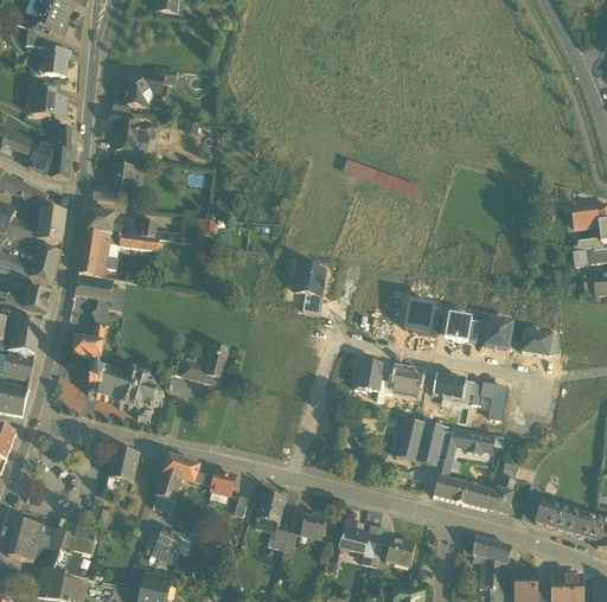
[(29,0),(25,11),(39,17),(43,10),(36,7),(38,0),(29,0)]
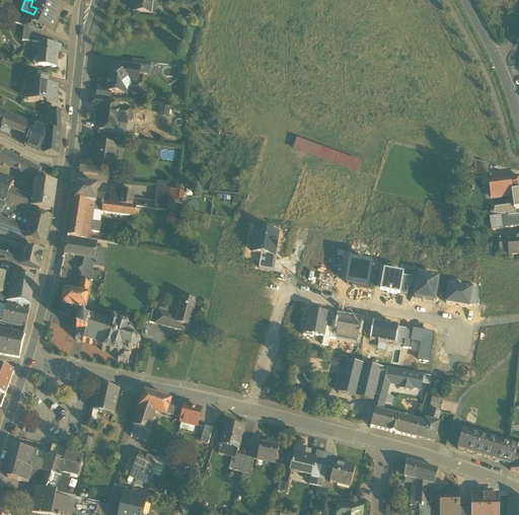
[(44,23),(52,27),(60,5),(49,0),(48,0),(32,0),(30,6),(36,8),(33,14),(31,19),(44,23)]
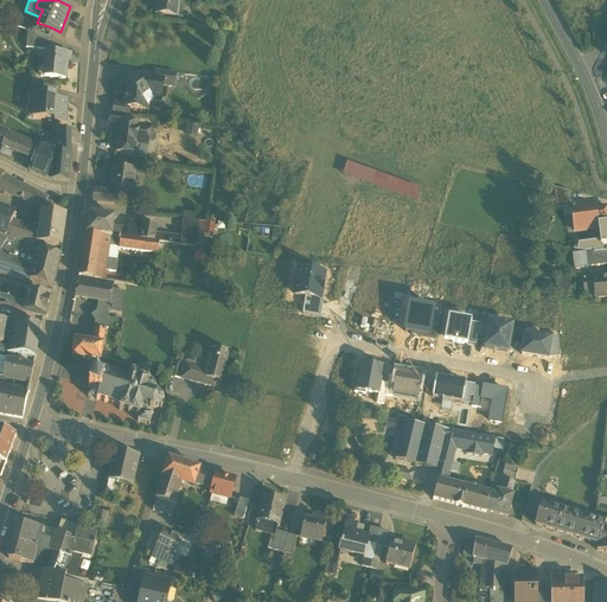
[(157,10),(177,12),(178,0),(155,0),(158,0),(157,10)]
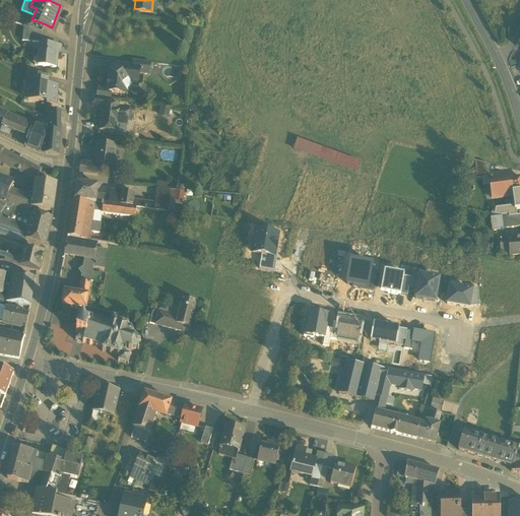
[(31,19),(29,25),(41,29),(44,23),(31,19)]
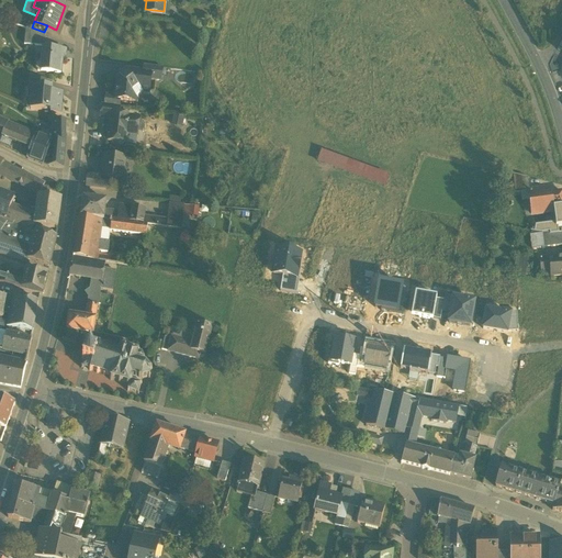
[(44,42),(44,32),(32,28),(26,25),(25,41),(44,42)]
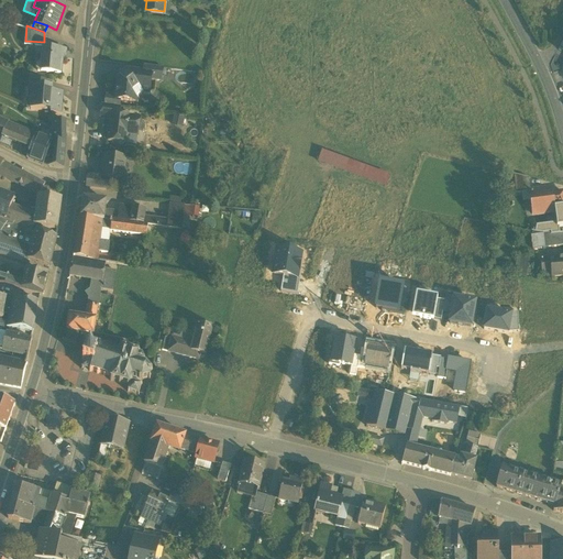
[(40,67),(61,69),(63,47),(42,45),(40,67)]
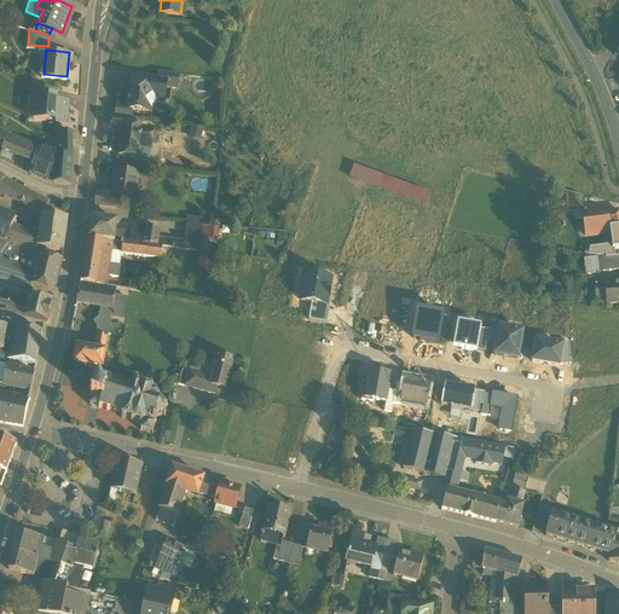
[(166,82),(177,84),(178,70),(172,69),(158,68),(158,75),(158,77),(166,79),(166,82)]
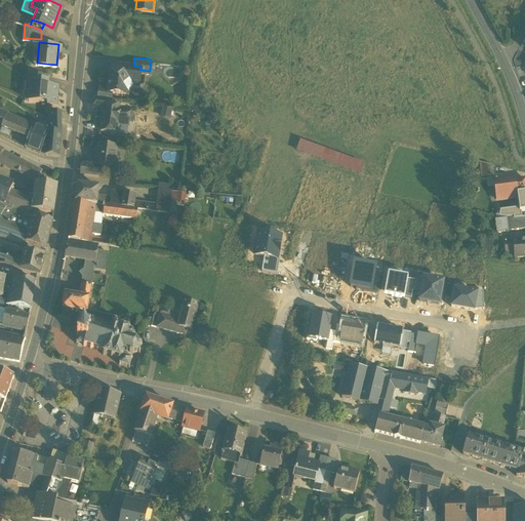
[(111,89),(126,91),(127,87),(132,83),(138,84),(140,70),(140,67),(134,66),(134,64),(117,62),(117,63),(111,68),(110,68),(108,87),(107,89),(111,89)]
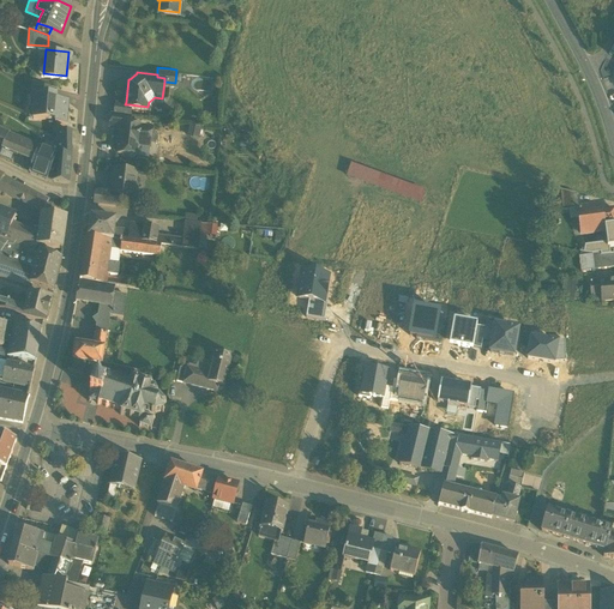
[(31,91),(35,91),(35,90),(52,91),(53,84),(32,77),(31,91)]
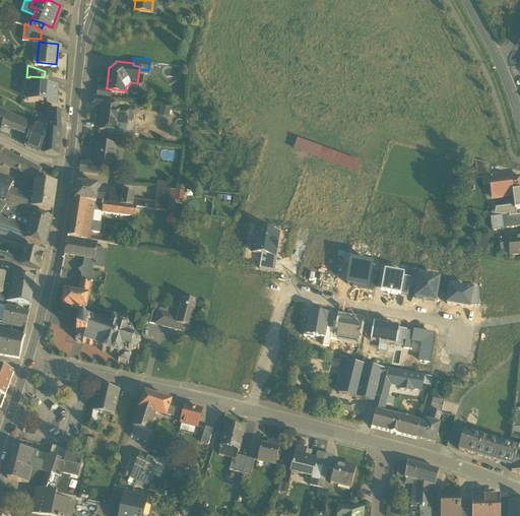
[(48,101),(57,102),(58,82),(48,82),(44,81),(44,77),(29,76),(29,77),(28,98),(47,99),(48,101)]
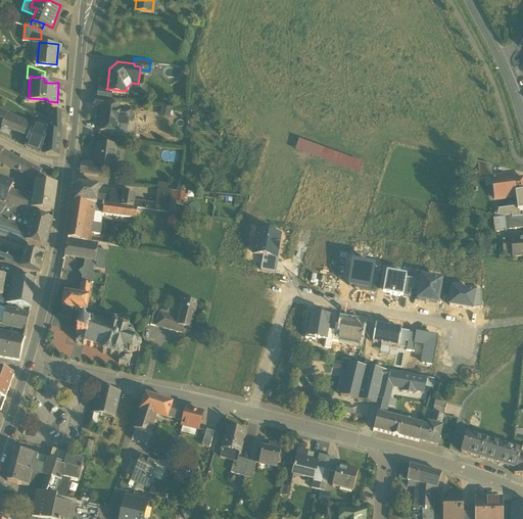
[(99,86),(98,94),(97,94),(96,107),(102,108),(103,103),(111,104),(112,96),(109,95),(110,89),(106,89),(107,87),(99,86)]
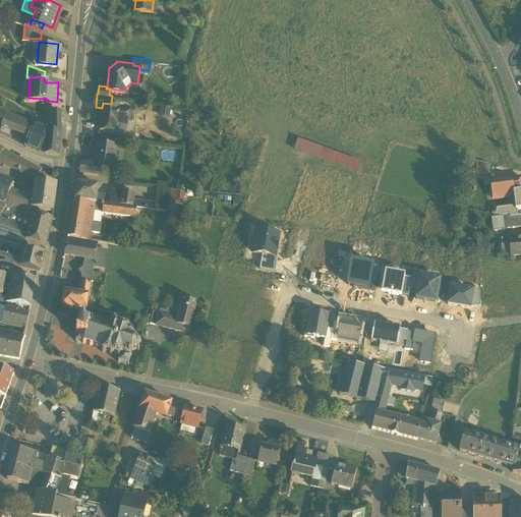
[(109,130),(113,130),(115,128),(116,128),(117,121),(126,122),(128,108),(119,107),(119,105),(111,104),(103,103),(102,108),(101,112),(101,119),(100,126),(107,127),(109,130)]
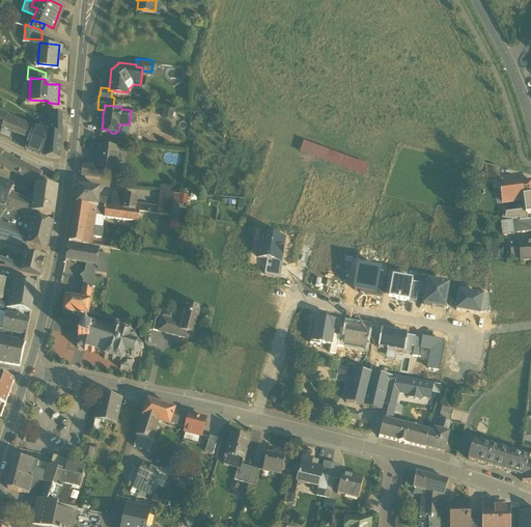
[(173,106),(164,105),(162,115),(171,116),(173,106)]
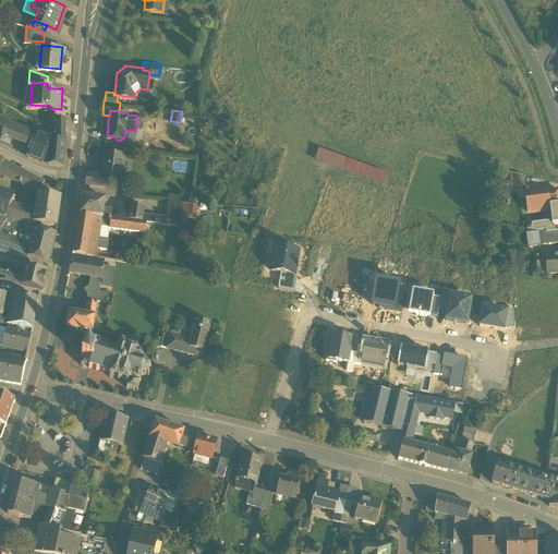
[(0,128),(3,130),(8,118),(9,116),(0,111),(0,128)]
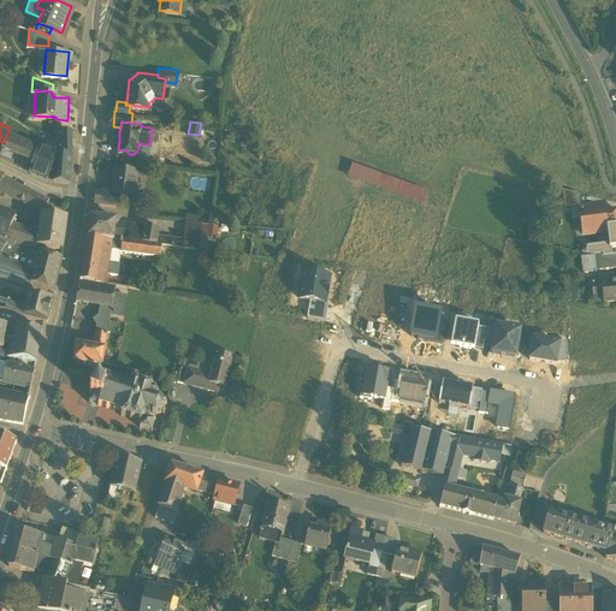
[(57,150),(70,153),(70,128),(58,129),(57,150)]
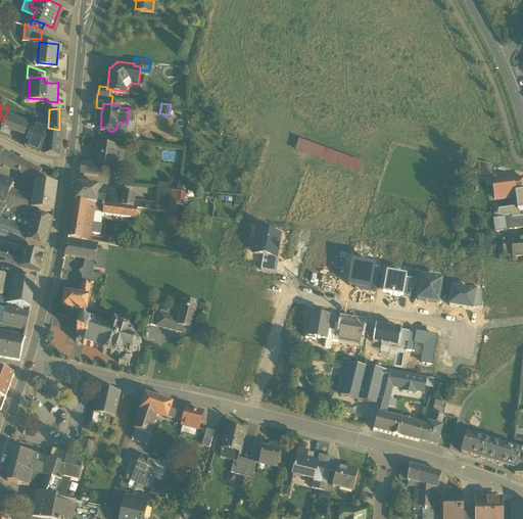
[(12,126),(30,133),(34,123),(7,110),(3,122),(12,126)]
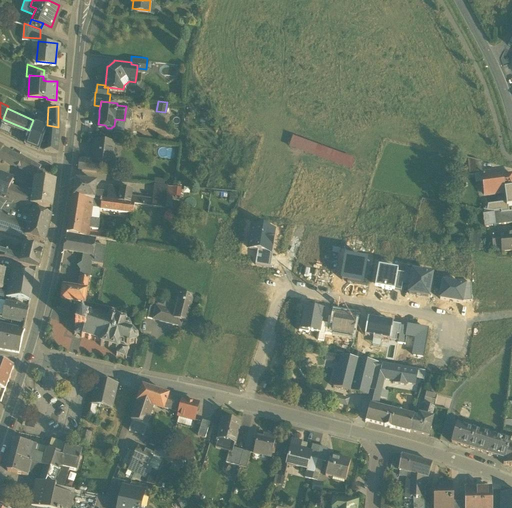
[(12,123),(3,119),(0,124),(0,126),(9,130),(12,123)]
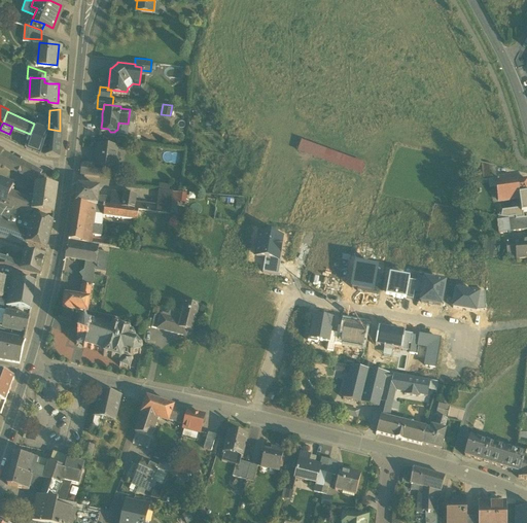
[(26,145),(40,150),(48,129),(34,124),(30,134),(26,145)]
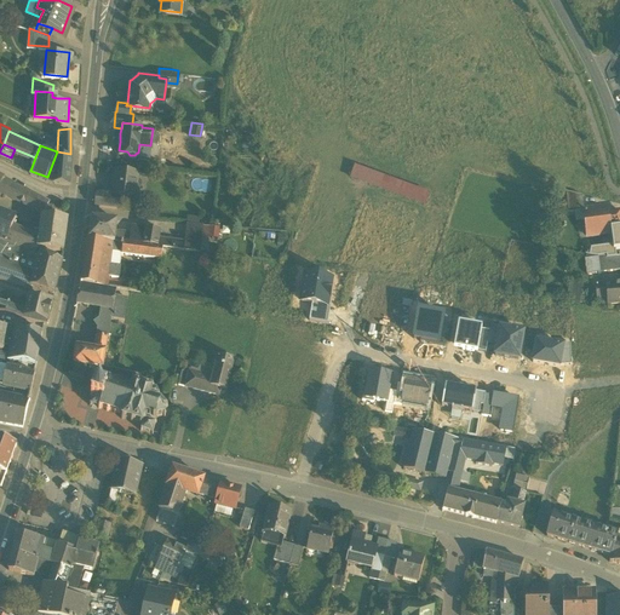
[(70,154),(57,151),(53,179),(69,182),(70,154)]
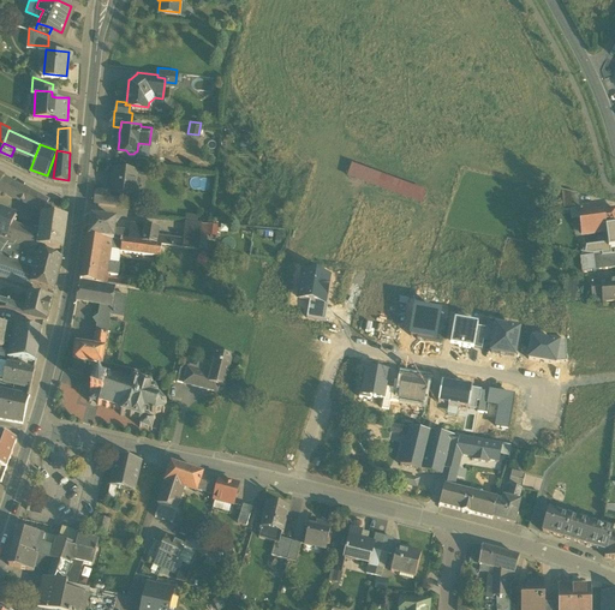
[(351,161),(347,173),(421,199),(425,187),(351,161)]
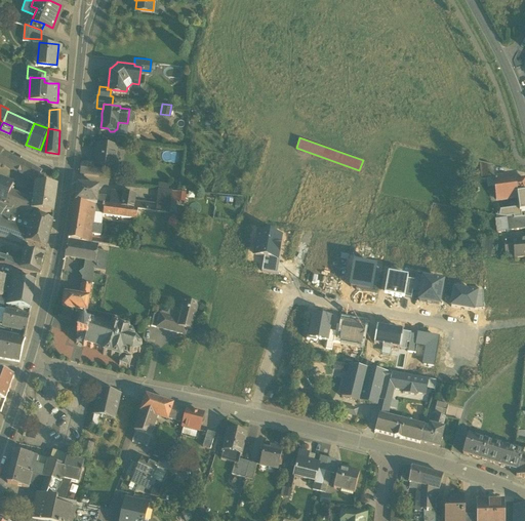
[(101,162),(110,163),(110,159),(112,157),(114,157),(116,144),(98,142),(96,161),(101,162)]
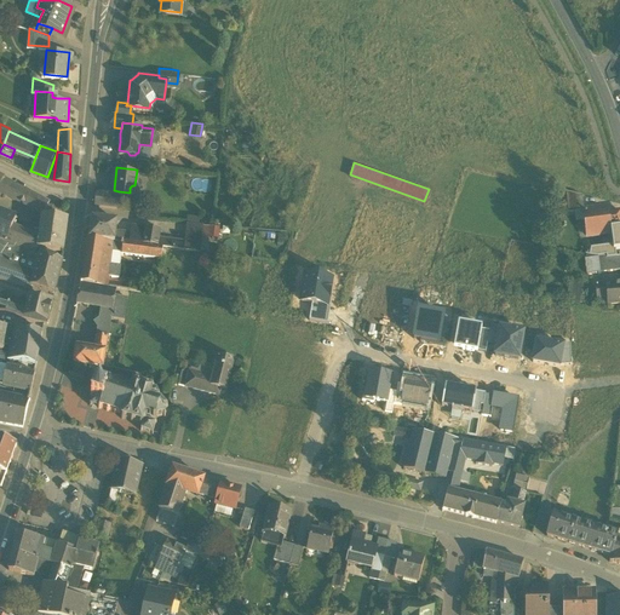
[(0,179),(0,188),(4,190),(10,178),(4,176),(0,179)]
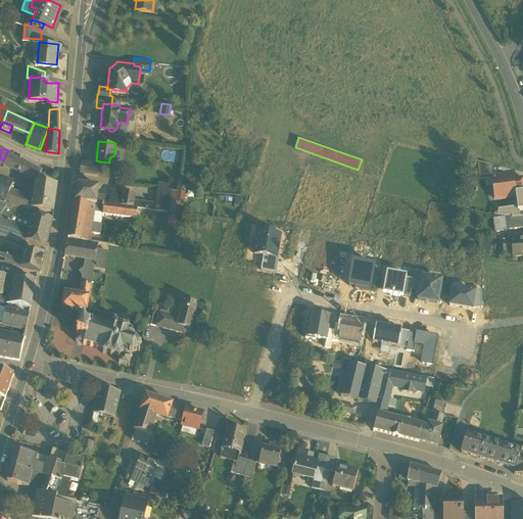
[(3,160),(13,166),(18,156),(8,150),(3,160)]
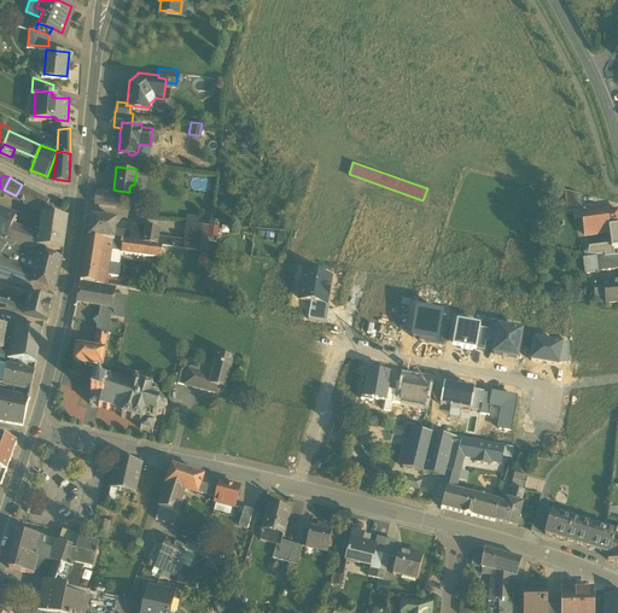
[(48,198),(22,185),(16,196),(41,211),(42,211),(48,198)]
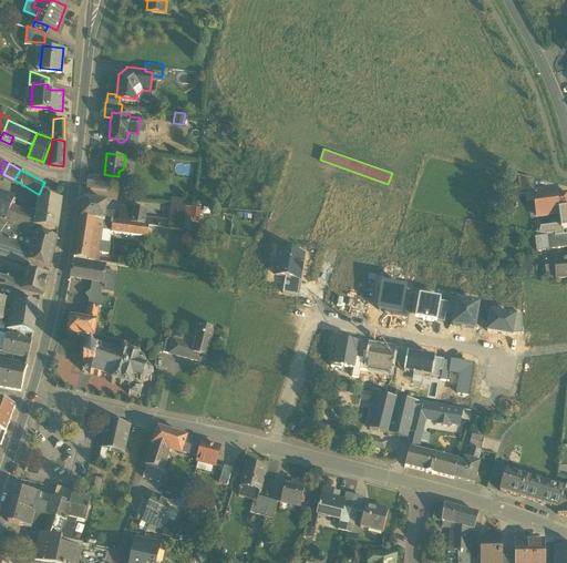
[(517,172),(519,191),(525,190),(534,188),(532,175),(517,172)]
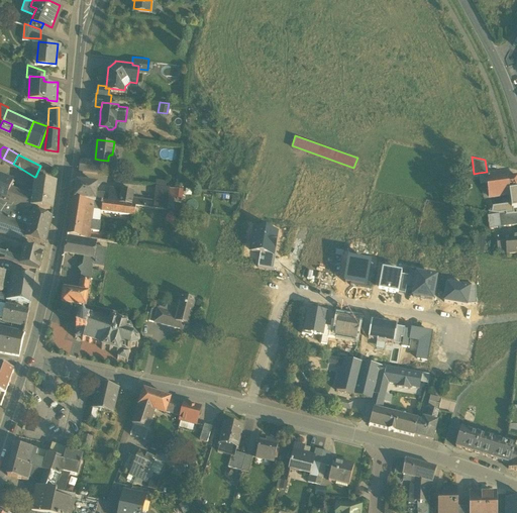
[(79,169),(97,171),(98,165),(92,164),(93,159),(81,158),(79,169)]
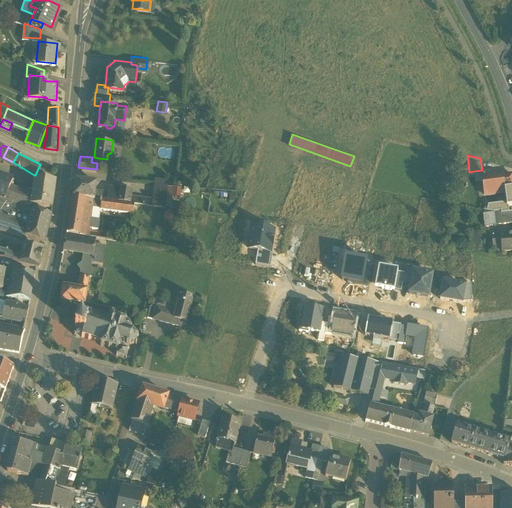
[(485,192),(504,189),(504,185),(511,183),(511,172),(496,174),(496,169),(482,170),(483,179),(485,192)]
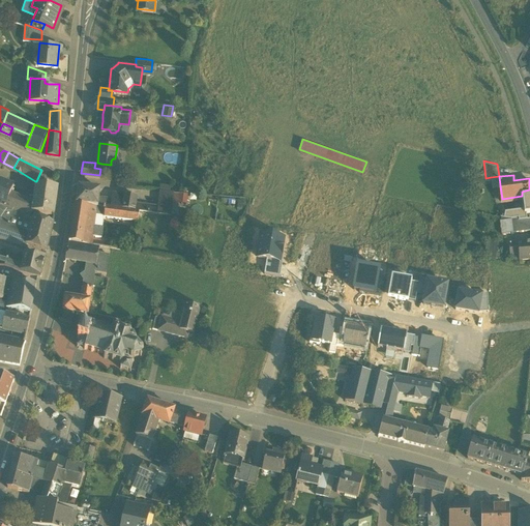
[(0,202),(4,204),(10,190),(13,182),(0,176),(0,202)]
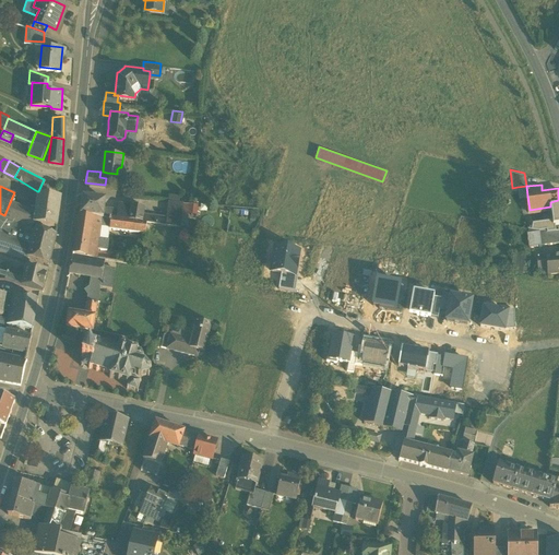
[(520,197),(527,196),(526,186),(518,187),(520,197)]
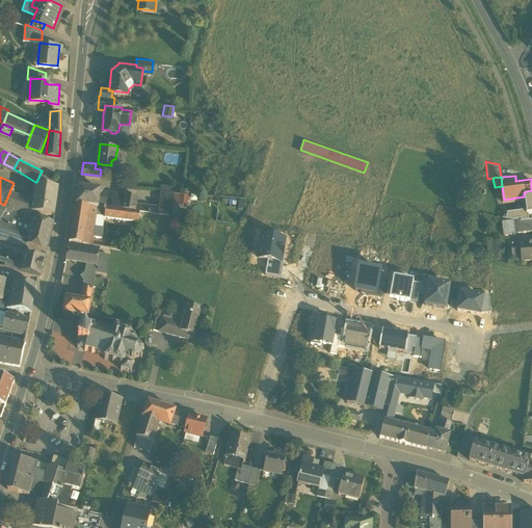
[(32,210),(53,213),(57,185),(36,182),(35,182),(33,199),(32,210)]
